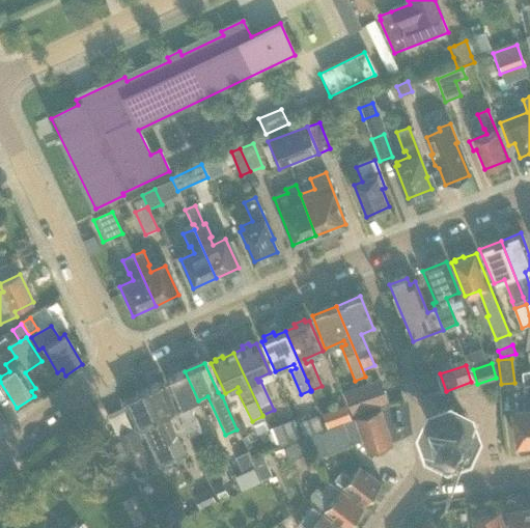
[(196,422),(188,405),(198,400),(185,371),(166,381),(180,412),(179,417),(190,438),(201,433),(197,422),(196,422)]
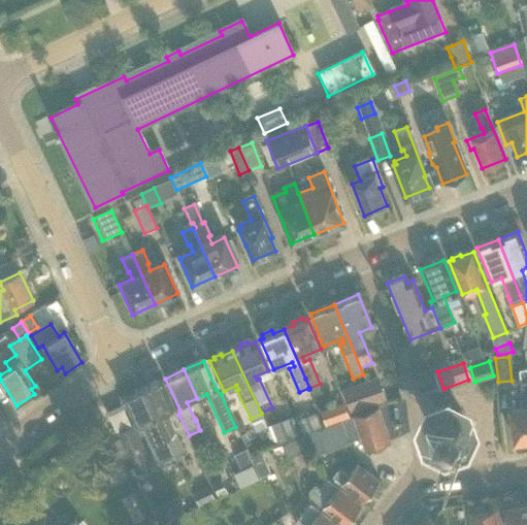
[(526,369),(518,371),(520,384),(526,382),(526,369)]
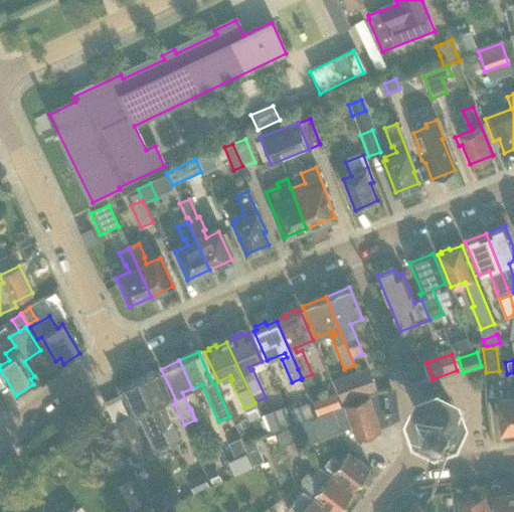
[(357,373),(361,384),(368,381),(364,370),(357,373)]
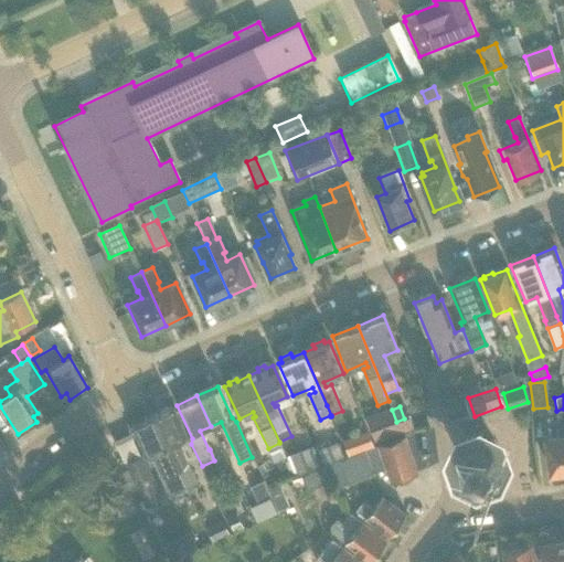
[(150,417),(174,469),(187,464),(181,452),(179,452),(176,444),(188,439),(172,407),(150,417)]
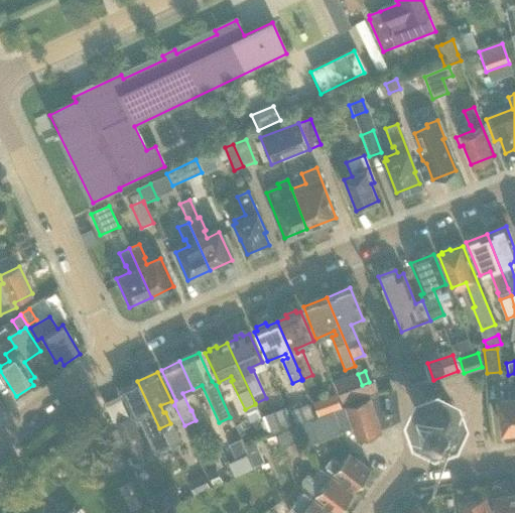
[(497,400),(502,432),(505,432),(507,433),(514,431),(514,373),(508,375),(506,375),(510,398),(497,400)]
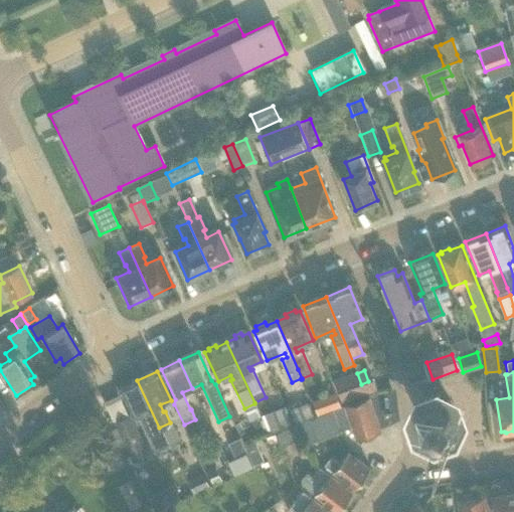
[(357,373),(334,381),(341,403),(351,400),(348,389),(361,384),(357,373)]
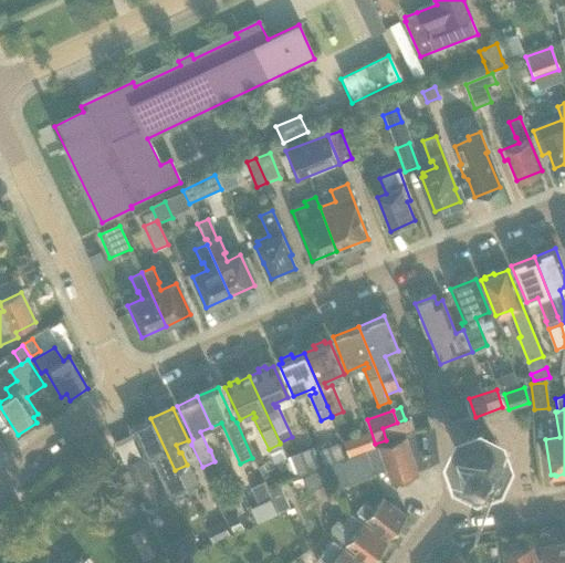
[(185,491),(175,470),(150,418),(132,428),(133,430),(127,433),(132,442),(136,441),(145,460),(155,456),(158,464),(156,465),(161,476),(159,478),(169,499),(185,491)]
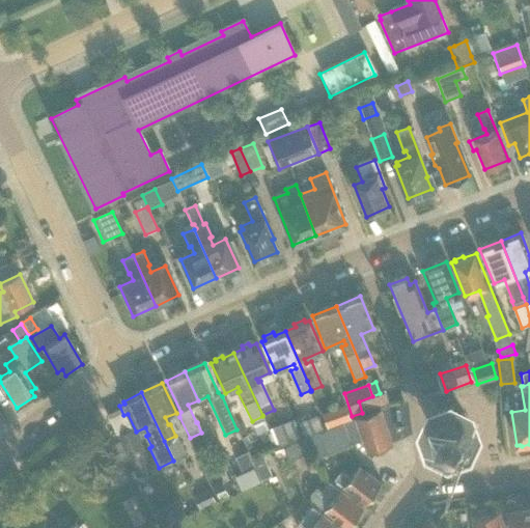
[(372,396),(359,401),(362,413),(384,405),(380,393),(372,396)]
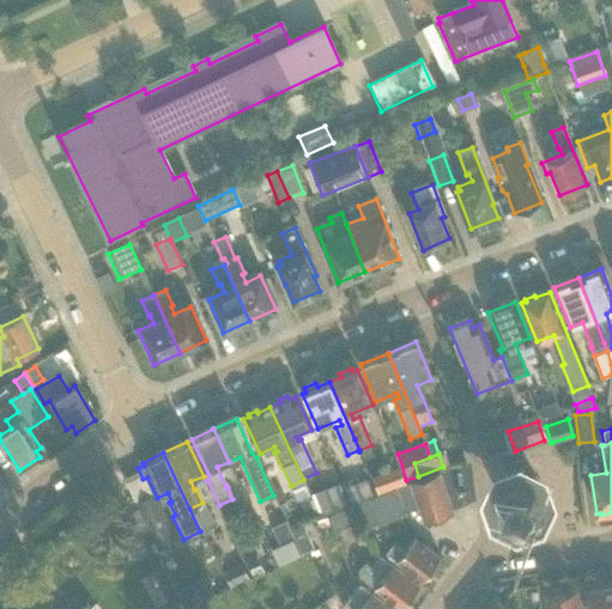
[(520,473),(503,477),(495,494),(502,510),(517,518),(533,512),(541,497),(535,480),(520,473)]
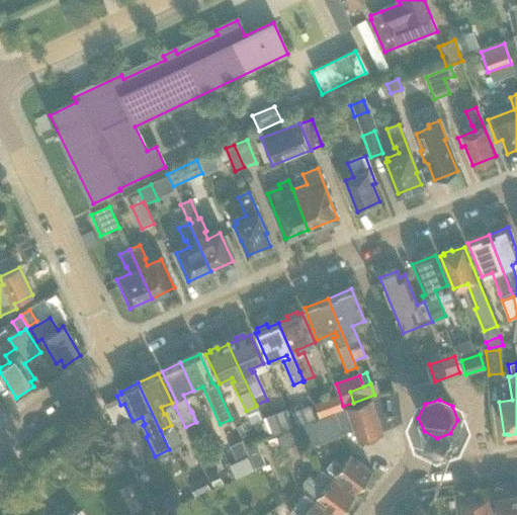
[(353,429),(357,443),(382,435),(370,401),(347,410),(353,429)]
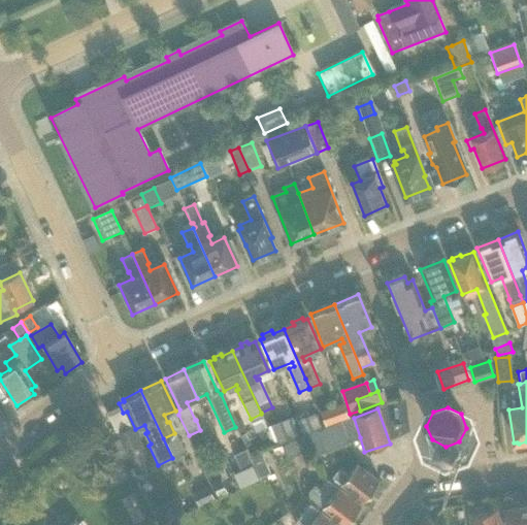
[(316,414),(296,422),(302,436),(322,428),(316,414)]
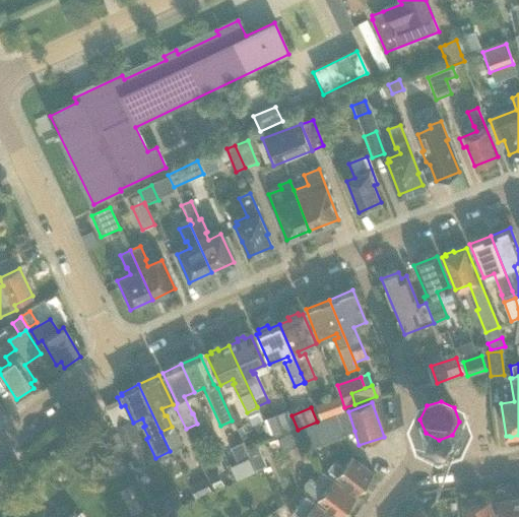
[(308,449),(333,440),(354,431),(348,411),(301,431),(308,449)]
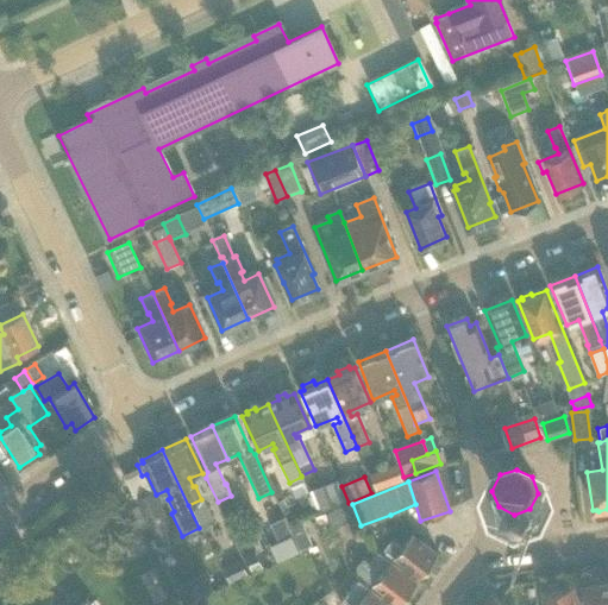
[(344,505),(334,484),(309,495),(318,515),(344,505)]
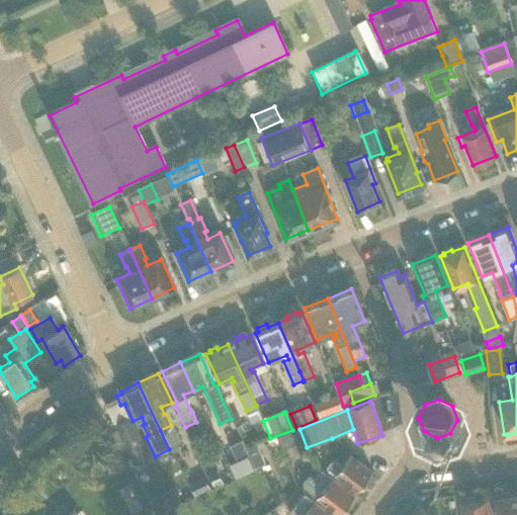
[(113,426),(133,466),(149,458),(128,418),(113,426)]
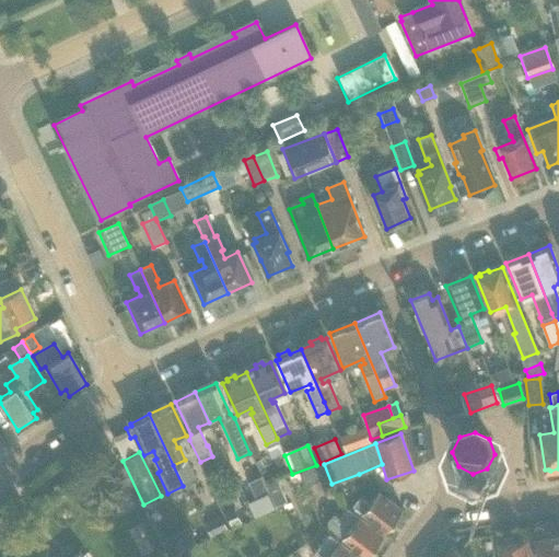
[(109,456),(95,463),(120,515),(135,509),(109,456)]
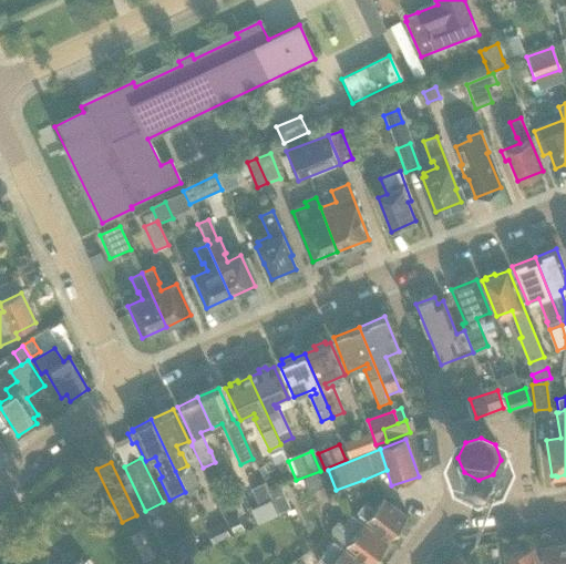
[(325,471),(304,479),(309,492),(330,484),(325,471)]
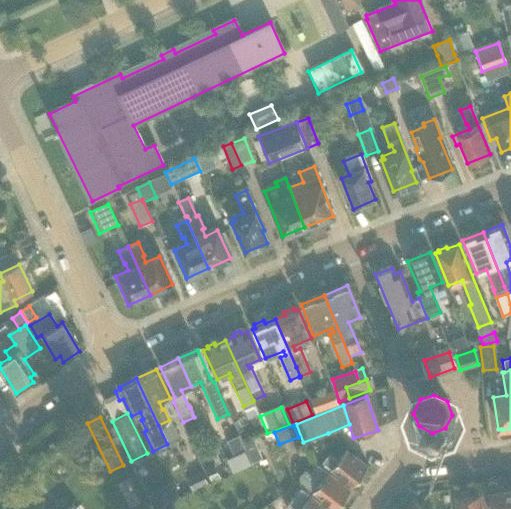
[(253,439),(242,443),(243,446),(251,464),(252,466),(263,461),(253,439)]
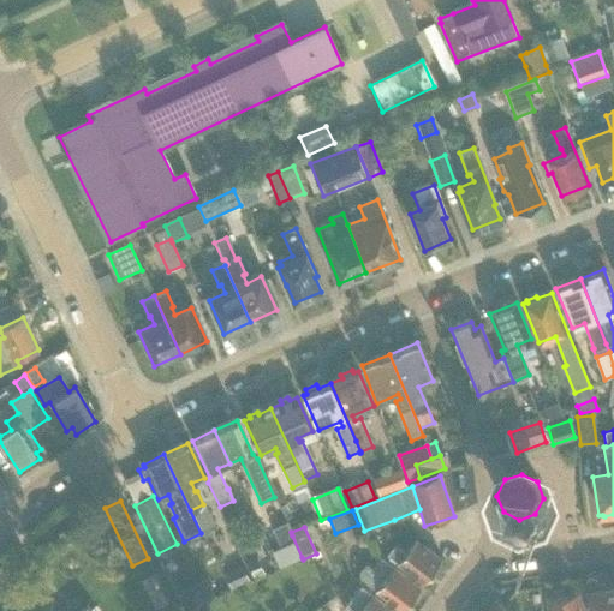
[(286,564),(302,557),(292,535),(278,541),(286,564)]
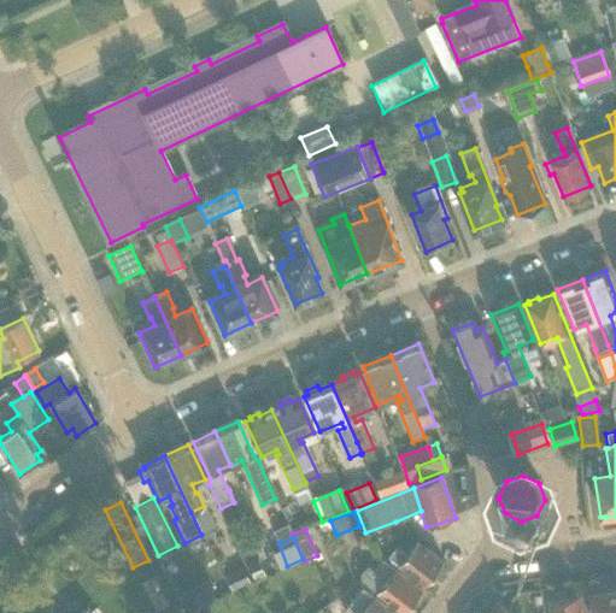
[(424,587),(443,563),(416,542),(405,556),(396,548),(388,558),(424,587)]
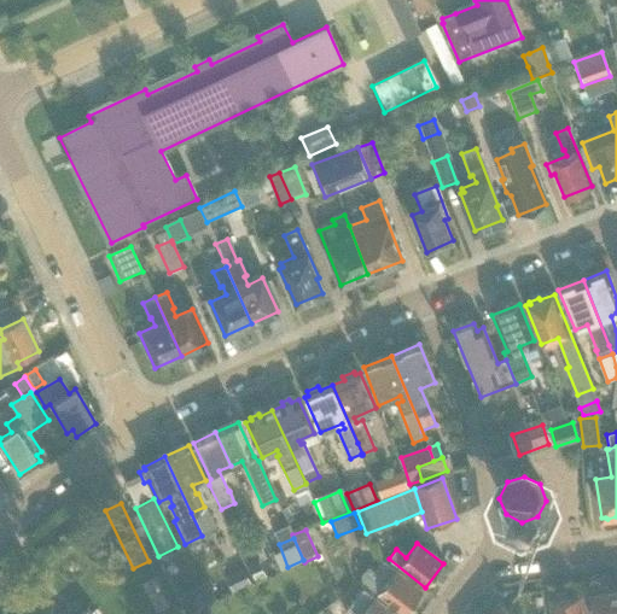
[(258,560),(248,565),(255,583),(266,578),(258,560)]
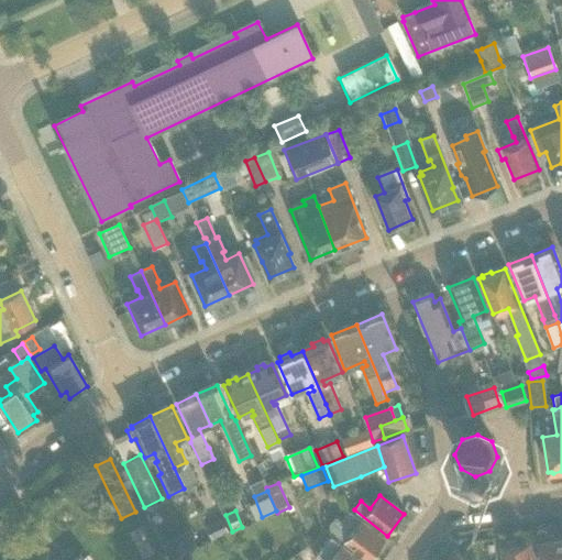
[(343,542),(364,559),(370,559),(384,539),(361,520),(349,512),(341,522),(335,517),(329,526),(330,530),(344,541),(343,542)]
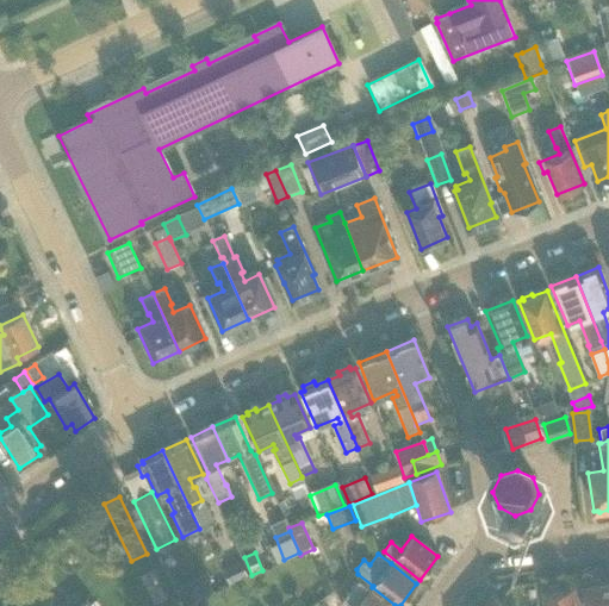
[(241,562),(223,570),(229,586),(247,578),(241,562)]
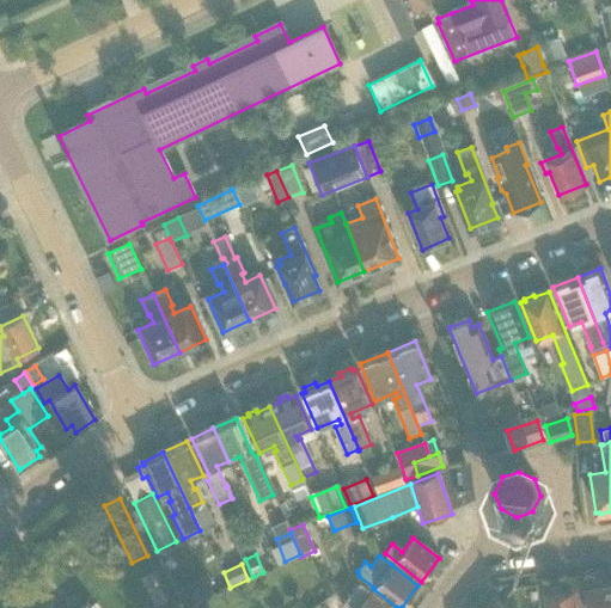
[(190,583),(178,590),(187,607),(190,607),(200,602),(190,583)]
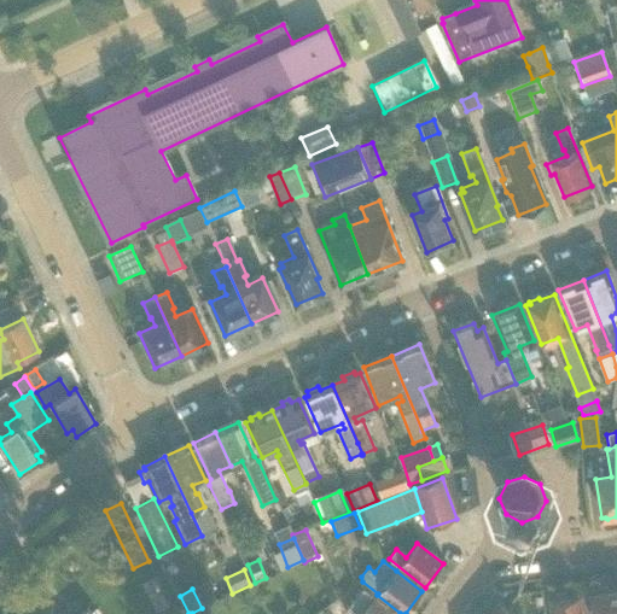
[(393,613),(362,590),(345,613),(393,613)]
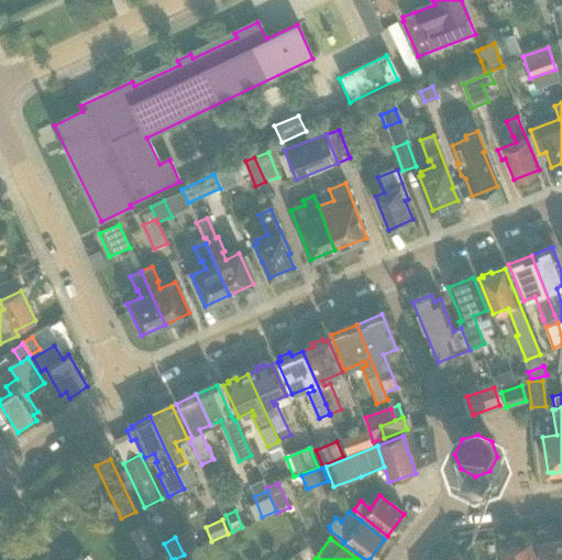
[(544,538),(542,541),(538,542),(540,559),(561,559),(561,541),(561,539),(553,540),(550,538),(544,538)]
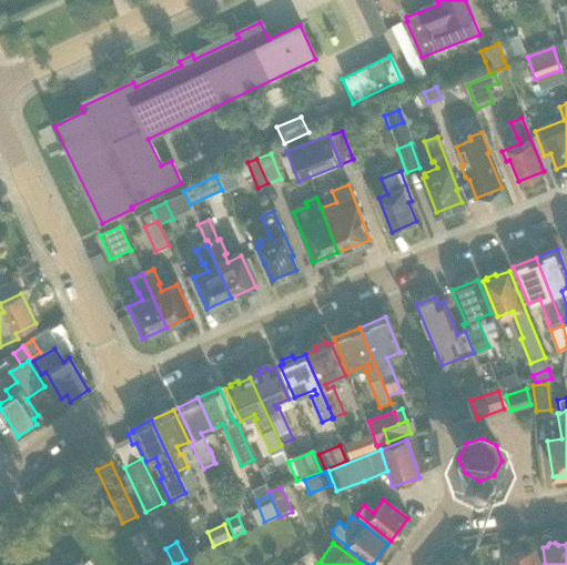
[(512,548),(510,552),(506,552),(508,564),(535,564),(533,548),(520,551),(518,547),(512,548)]
